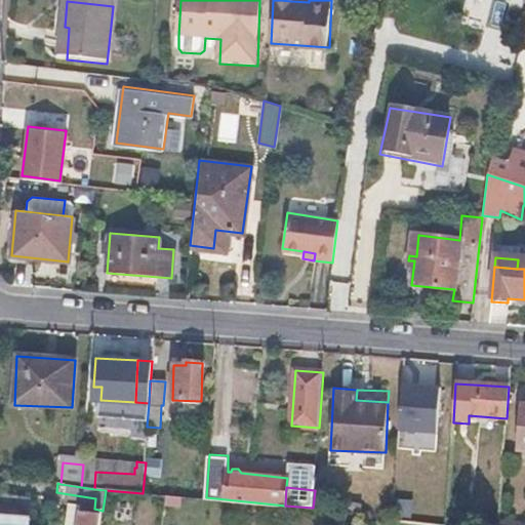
[(0,503),(31,509),(32,496),(1,491),(0,497),(0,503)]
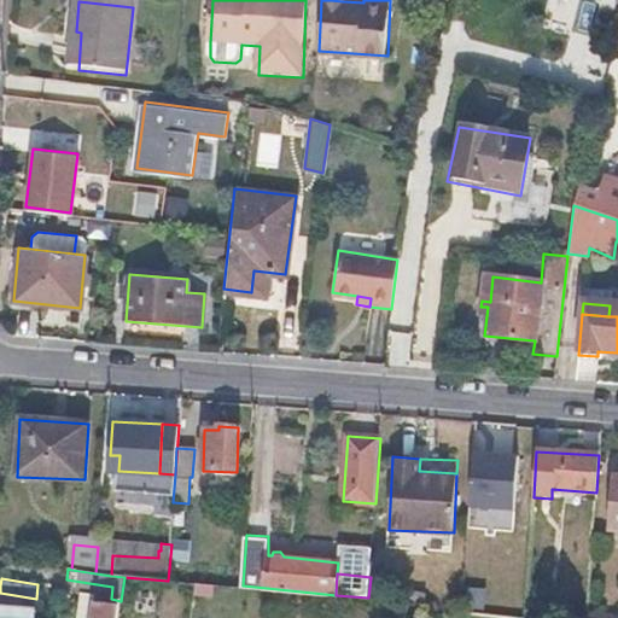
[(215,584),(197,583),(194,594),(214,595),(215,584)]
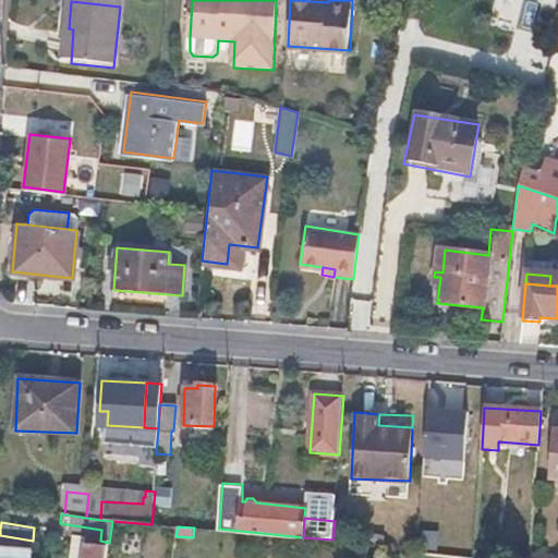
[(83,557),(106,557),(109,543),(100,541),(86,540),(83,557)]
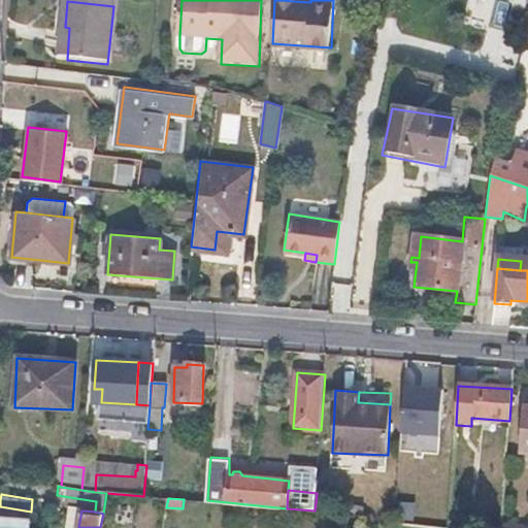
[(372,527),(374,517),(356,515),(354,527),(372,527)]
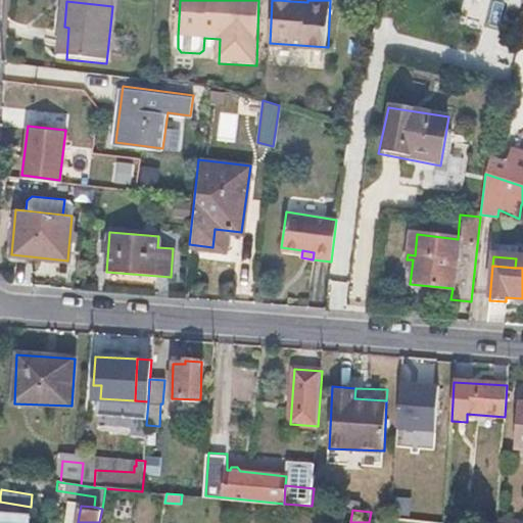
[(0,513),(0,522),(29,522),(30,516),(0,513)]
